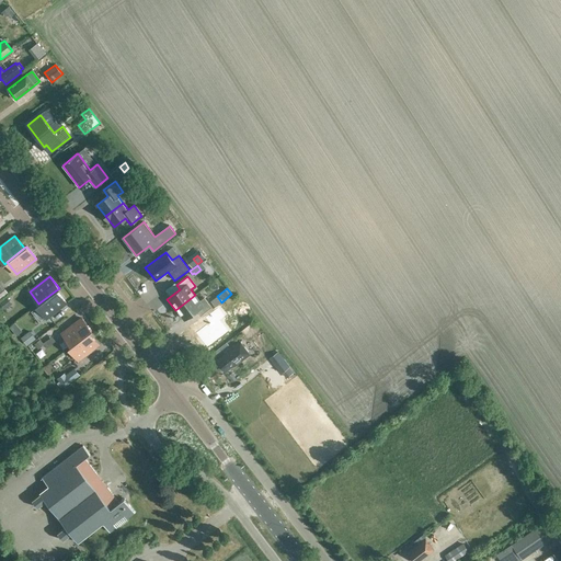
[(56,290),(38,304),(36,306),(46,318),(66,302),(56,290)]
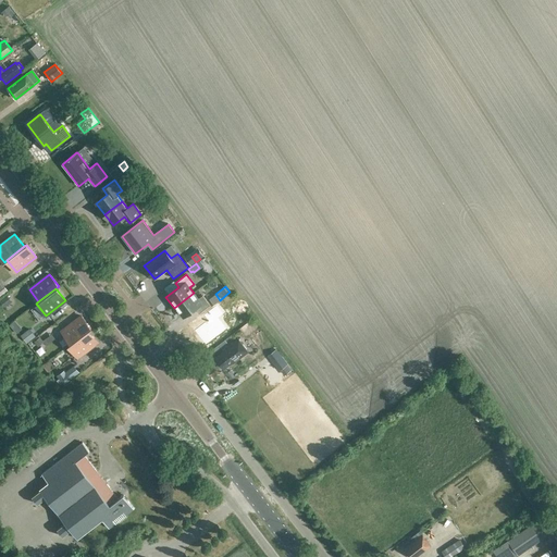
[(198,299),(194,293),(174,308),(183,319),(196,309),(199,313),(209,306),(202,296),(198,299)]
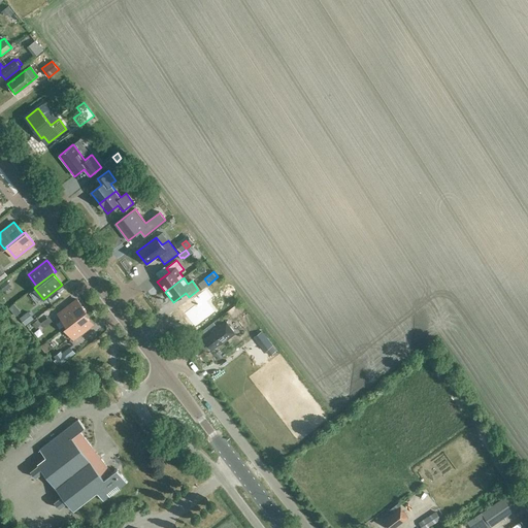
[(11,286),(6,281),(0,285),(0,287),(4,292),(11,286)]
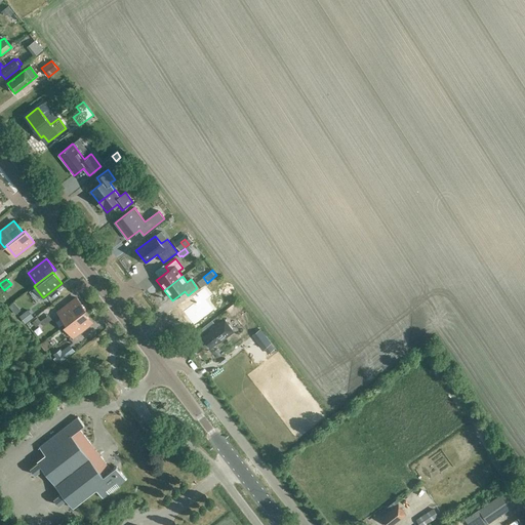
[(199,298),(180,312),(192,326),(216,308),(206,292),(210,289),(207,284),(195,293),(199,298)]
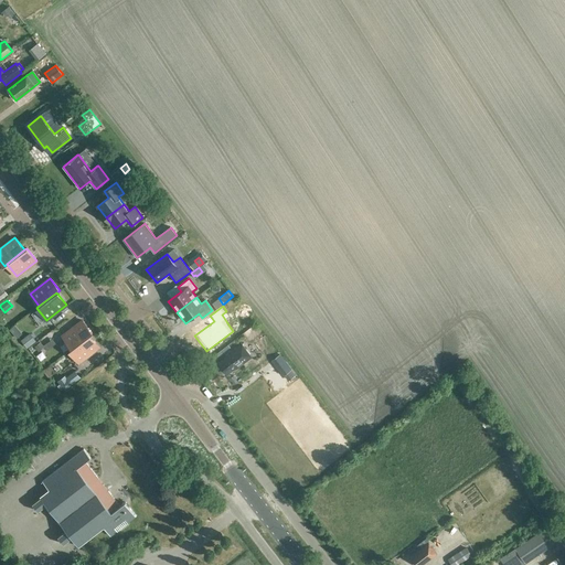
[(62,336),(72,349),(89,334),(92,333),(83,320),(62,336)]
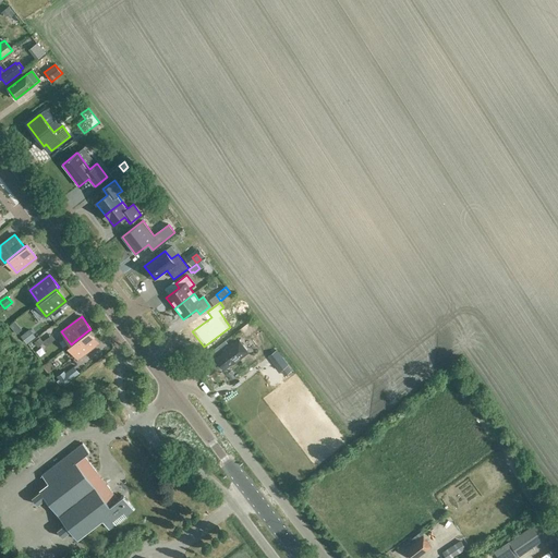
[(235,335),(238,338),(244,334),(245,336),(257,328),(253,322),(235,335)]
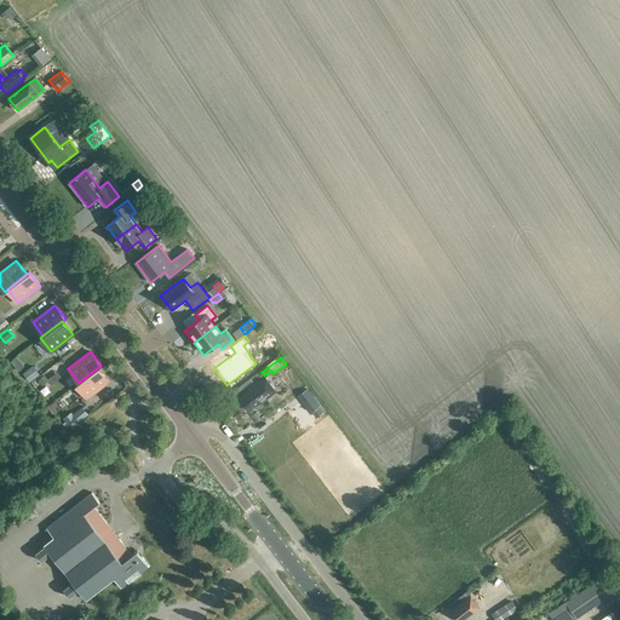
[(32,367),(22,374),(24,378),(29,383),(38,377),(39,375),(32,367)]
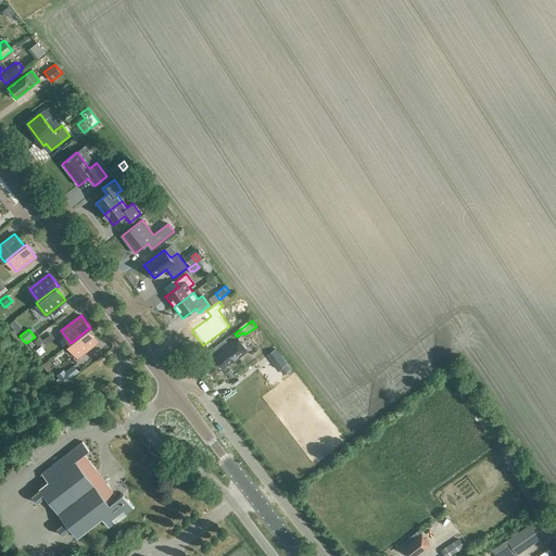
[(71,343),(68,344),(77,357),(98,342),(88,329),(71,343)]
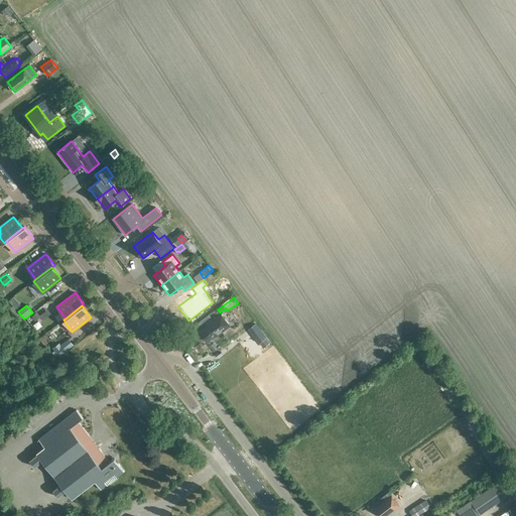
[(40,317),(39,315),(37,312),(31,316),(35,321),(40,317)]
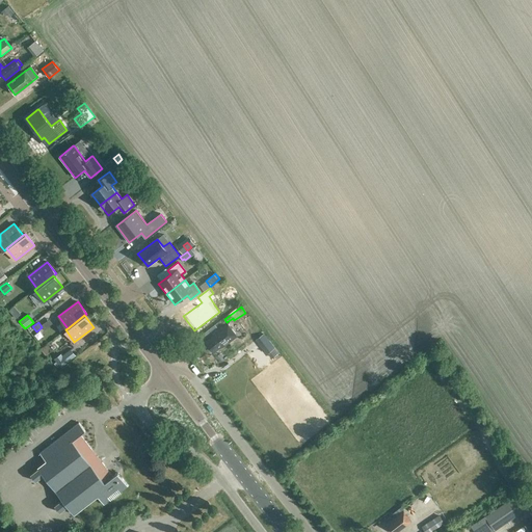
[(213,336),(205,342),(214,352),(228,343),(237,337),(227,322),(212,334),(213,336)]
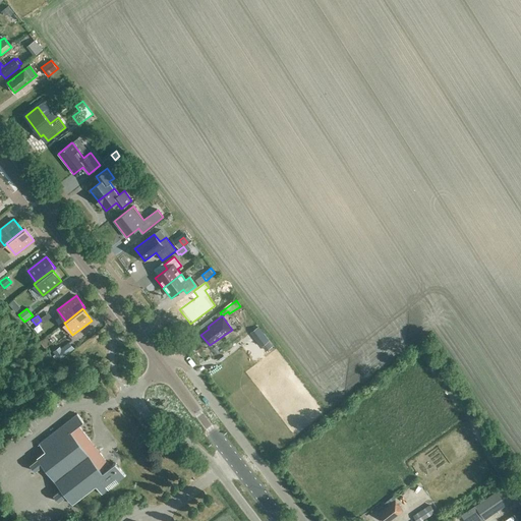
[(270,340),(262,330),(258,327),(250,333),(262,346),(268,341),(270,340)]
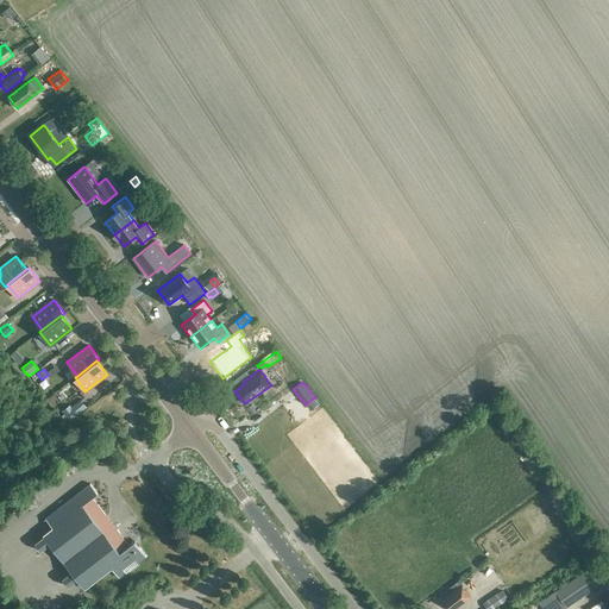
[(306,405),(311,412),(319,406),(313,399),(306,405)]
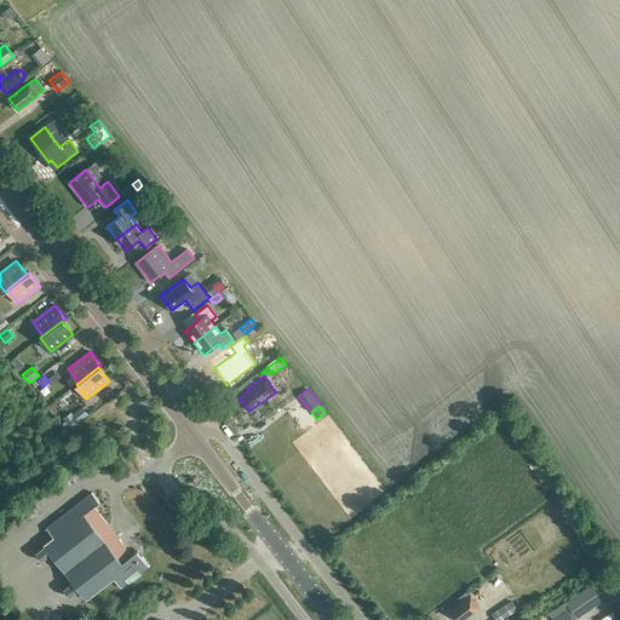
[(89,415),(82,407),(73,414),(72,412),(63,418),(70,429),(89,415)]
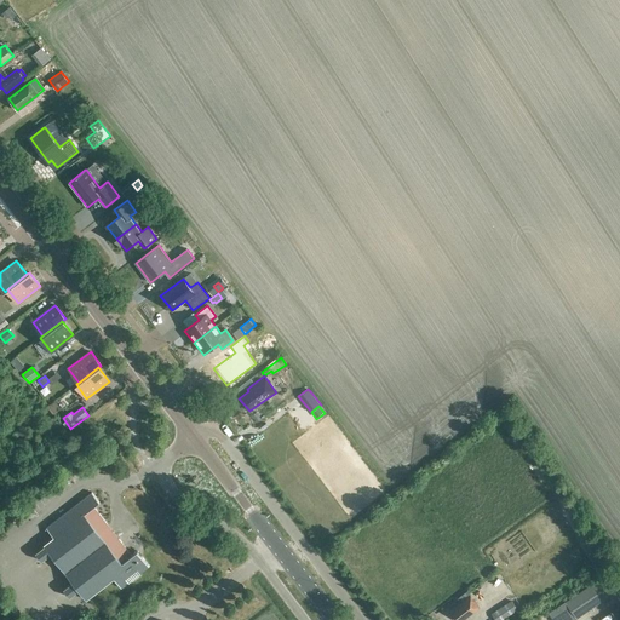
[(53,537),(44,545),(34,552),(41,561),(50,554),(73,583),(63,590),(69,597),(79,590),(86,600),(114,579),(121,589),(149,567),(137,551),(132,556),(95,507),(99,503),(91,493),(46,528),(53,537)]
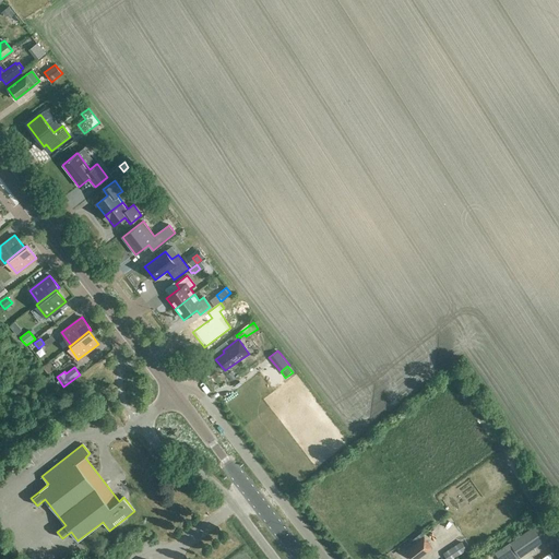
[(510,544),(520,558),(548,537),(538,523),(510,544)]
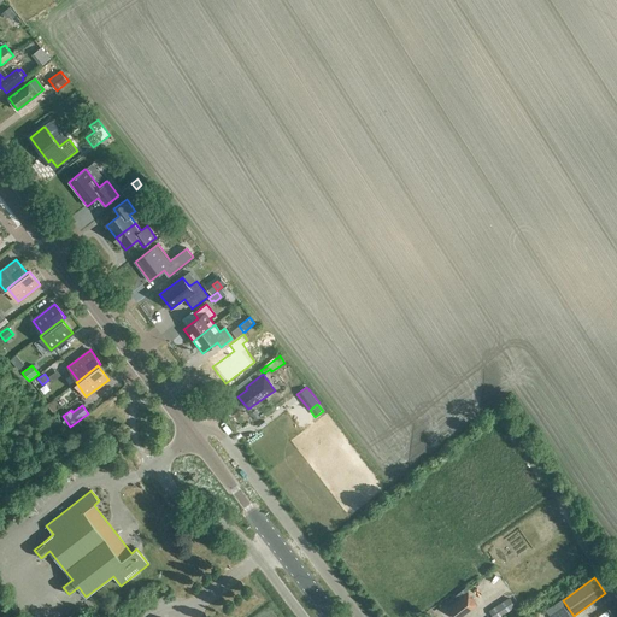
[(469,593),(459,600),(448,607),(456,616),(460,616),(469,611),(477,604),(469,593)]
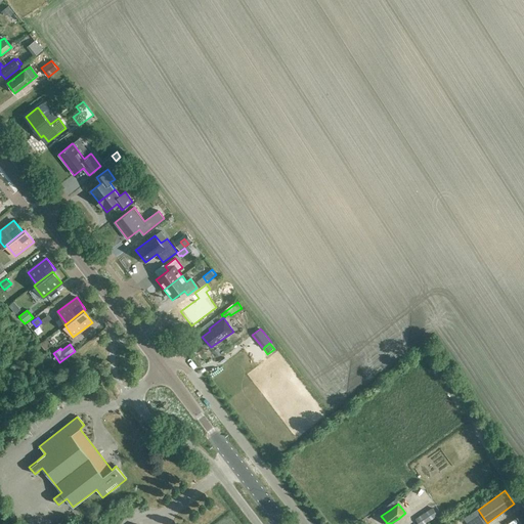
[(415,519),(418,523),(424,523),(437,516),(431,508),(415,519)]
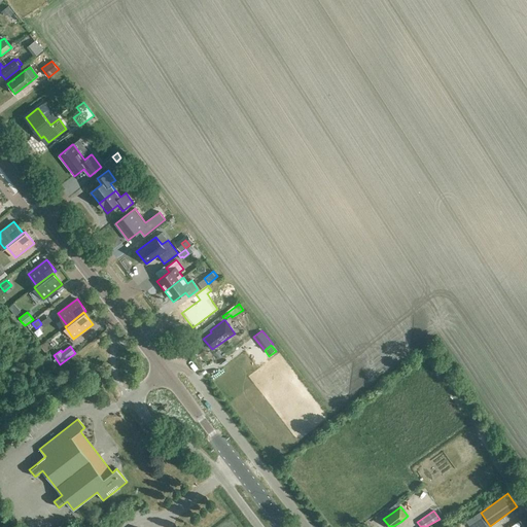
[(480,511),(465,521),(469,526),(488,526),(490,526),(481,513),(480,511)]
